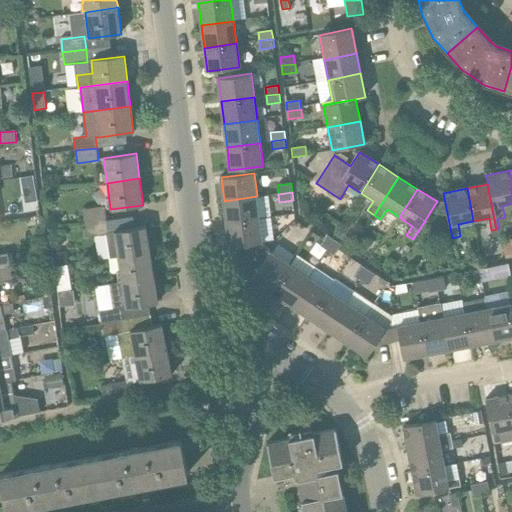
[(226,223),(260,219),(257,196),(224,201),(226,223)]
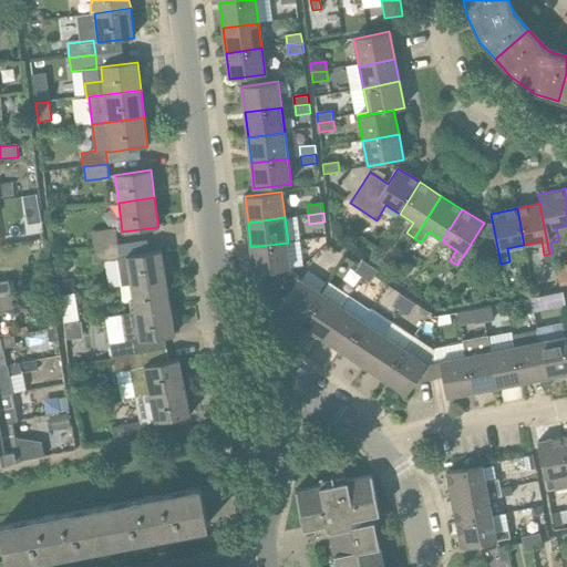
[(94,247),(117,244),(115,228),(92,233),(94,247)]
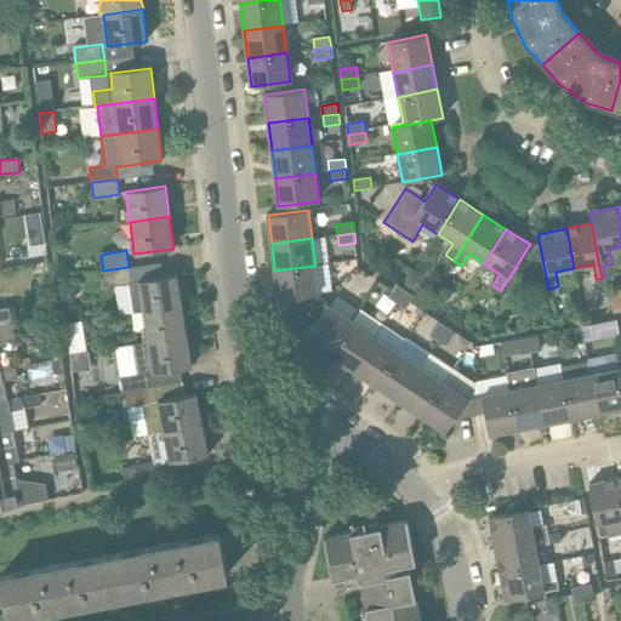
[(142,312),(181,306),(176,273),(161,275),(159,263),(129,267),(103,271),(106,288),(129,284),(134,313),(142,312)]
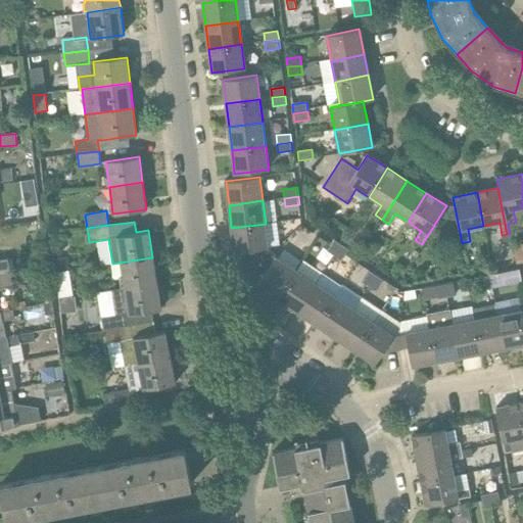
[(259,259),(270,249),(268,248),(266,224),(231,228),(234,252),(250,250),(259,259)]
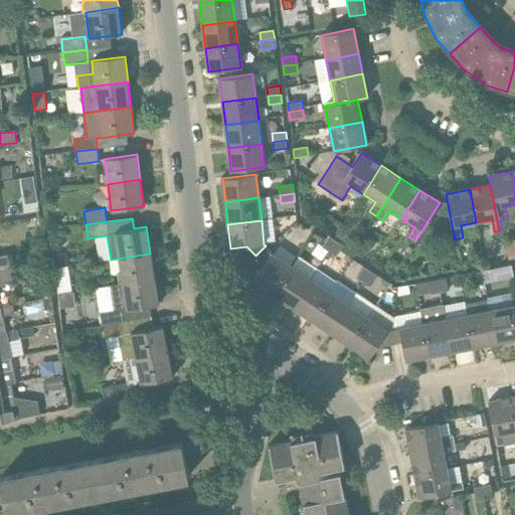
[(322,247),(329,251),(337,240),(329,235),(322,247)]
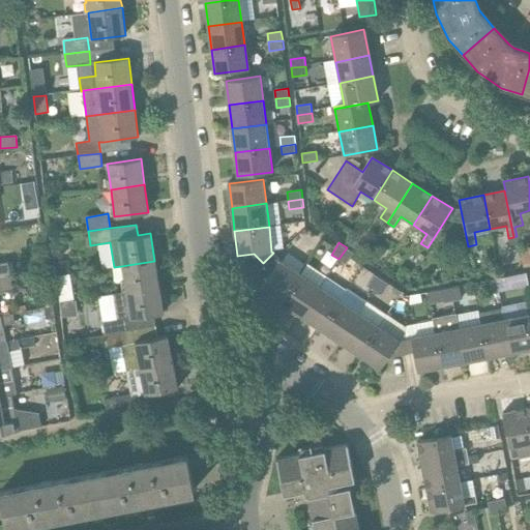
[(339,259),(346,264),(354,253),(347,247),(339,259)]
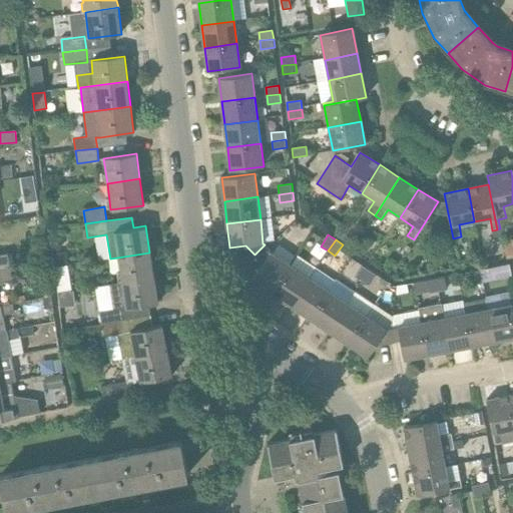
[(252,280),(273,293),(292,266),(271,251),(265,244),(254,254),(264,264),(252,280)]
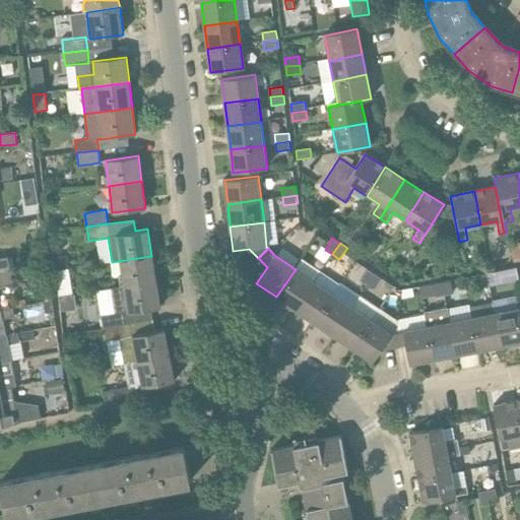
[(123,286),(155,281),(151,256),(119,261),(122,277),(119,277),(120,286),(123,285),(123,286)]
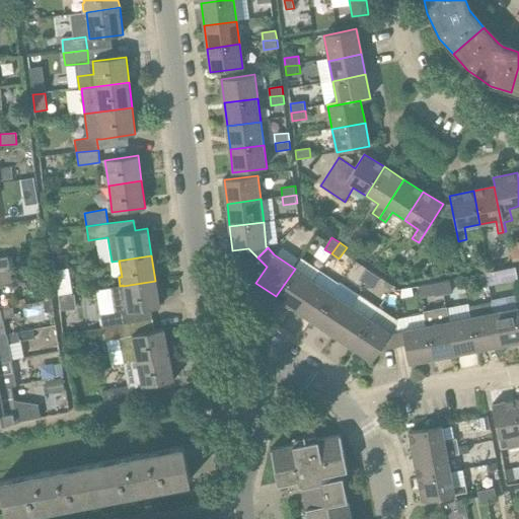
[(0,272),(10,271),(7,257),(0,257),(0,272)]
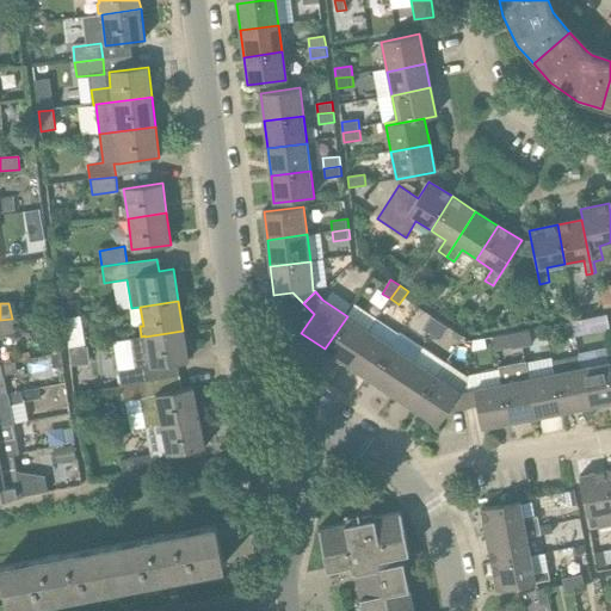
[(610,321),(609,313),(582,320),(586,332),(610,325),(610,321)]
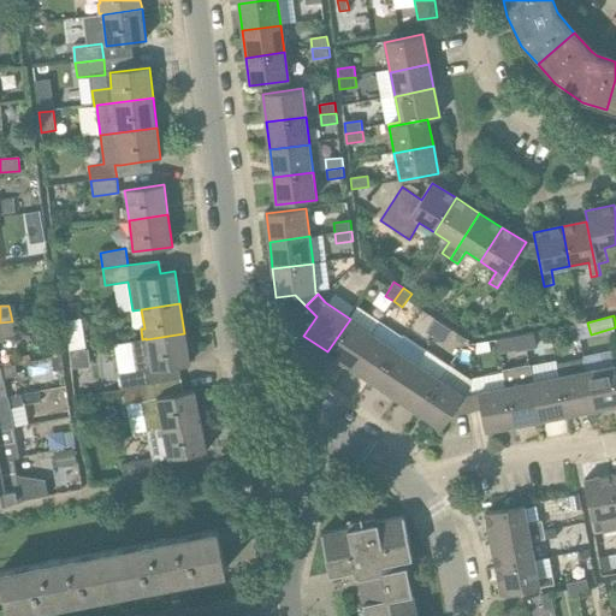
[(70,350),(86,349),(81,319),(65,321),(70,350)]
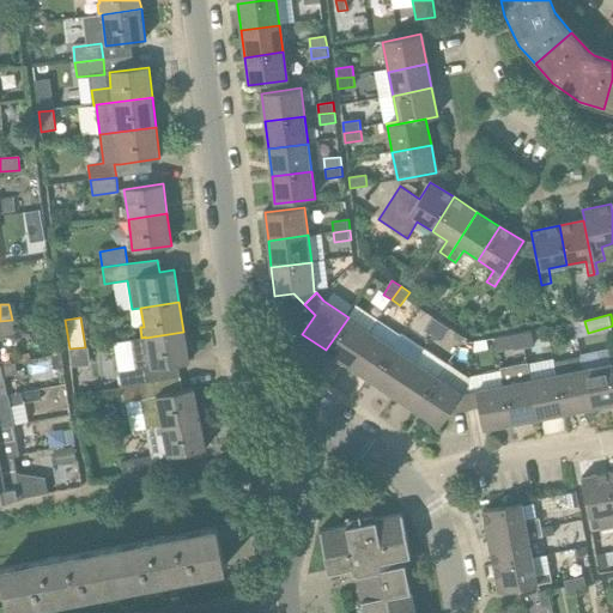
[(326,350),(349,365),(370,332),(349,317),(326,350)]
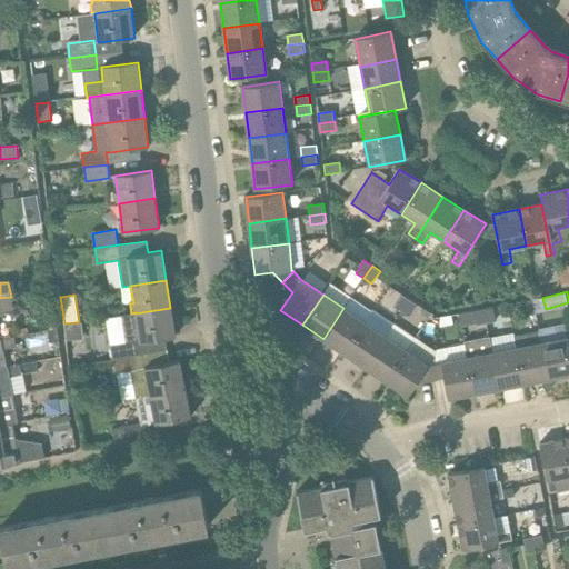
[(393,307),(401,312),(410,300),(402,295),(393,307)]
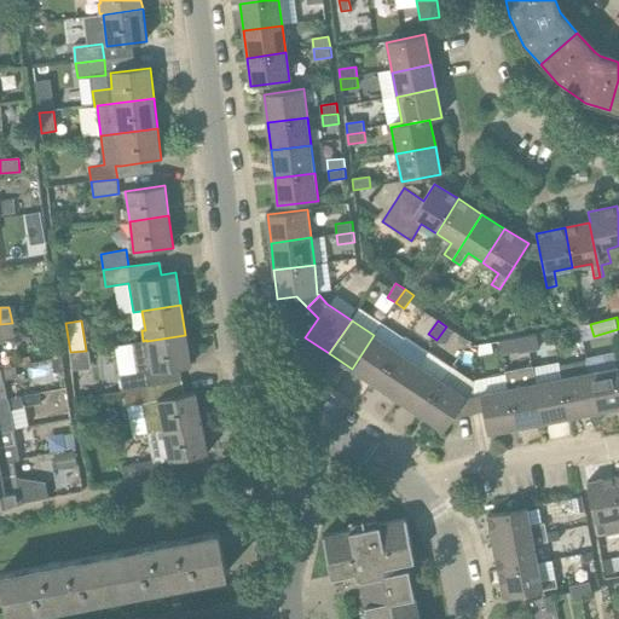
[(0,341),(15,340),(12,323),(0,324),(0,341)]
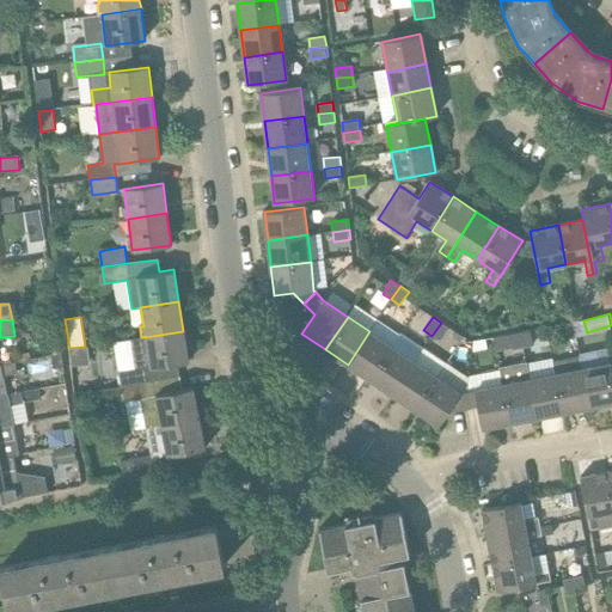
[(576,337),(587,336),(583,319),(573,322),(576,337)]
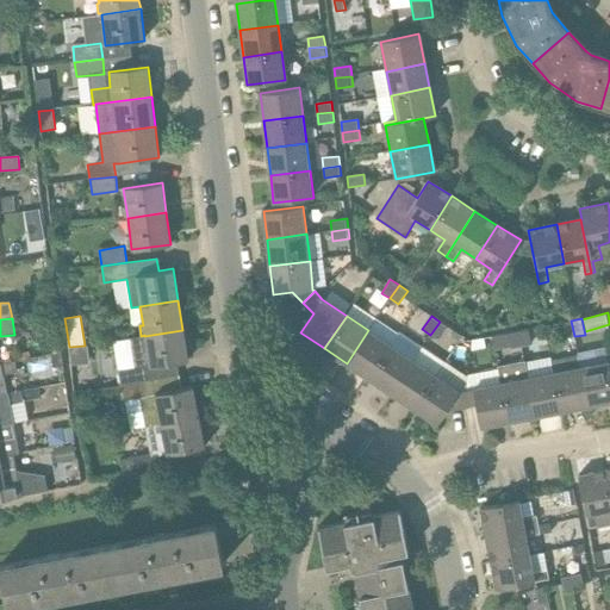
[(565,338),(574,336),(571,321),(561,323),(565,338)]
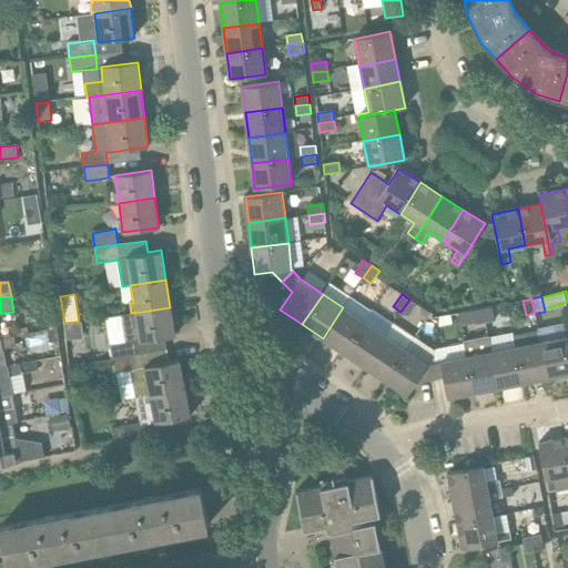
[(401,312),(408,317),(417,304),(409,300),(401,312)]
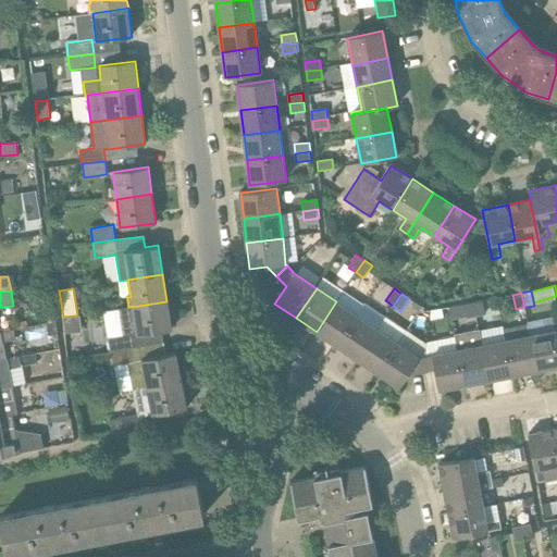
[(477,317),(485,316),(482,300),(473,302),(477,317)]
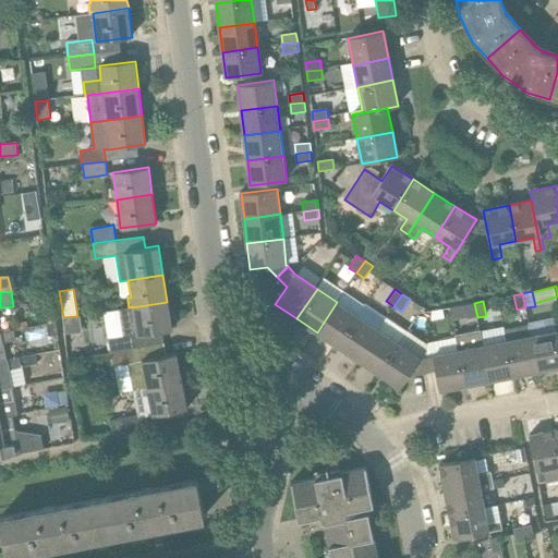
[(110,353),(162,343),(160,331),(171,329),(167,302),(132,307),(135,325),(132,325),(133,335),(107,339),(110,353)]
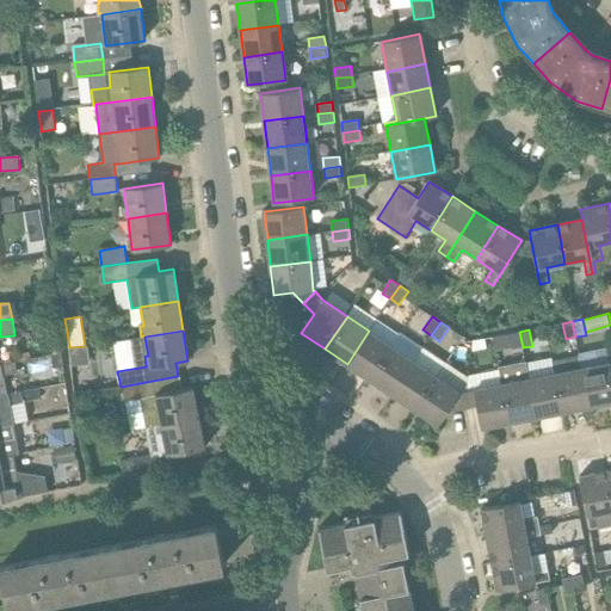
[(347,364),(369,378),(392,346),(369,331),(347,364)]
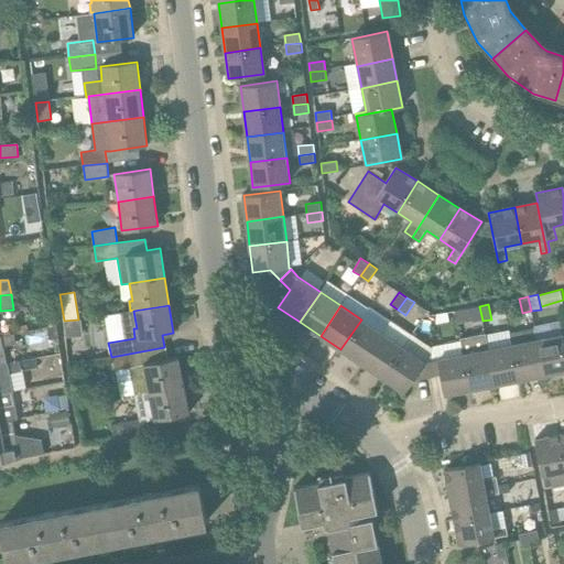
[(473,323),(483,321),(479,306),(469,308),(473,323)]
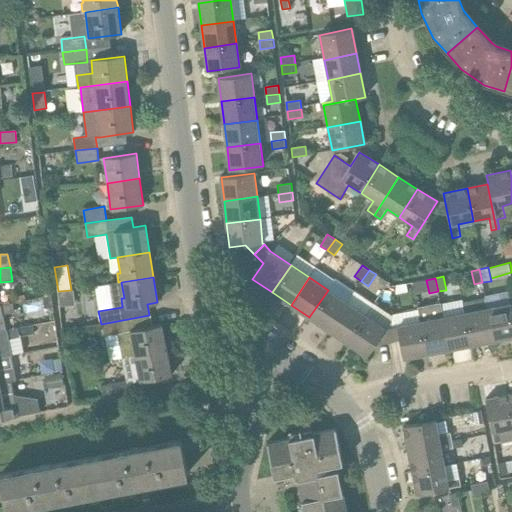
[(309,317),(328,330),(347,302),(328,290),(309,317)]
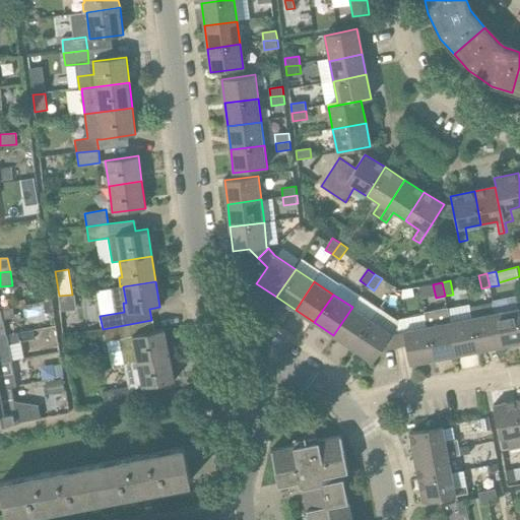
[(333,335),(352,348),(372,320),(352,307),(333,335)]
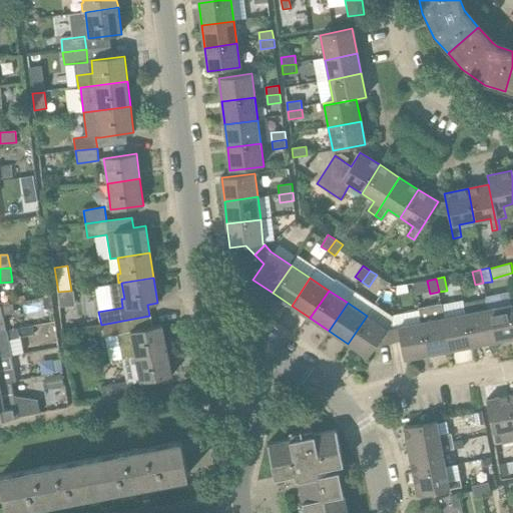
[(488,309),(494,342),(512,337),(512,313),(511,304),(488,309)]
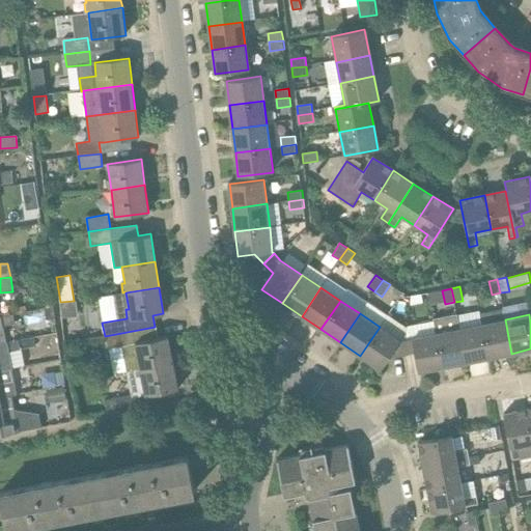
[(0,317),(1,327),(15,325),(14,315),(0,317)]
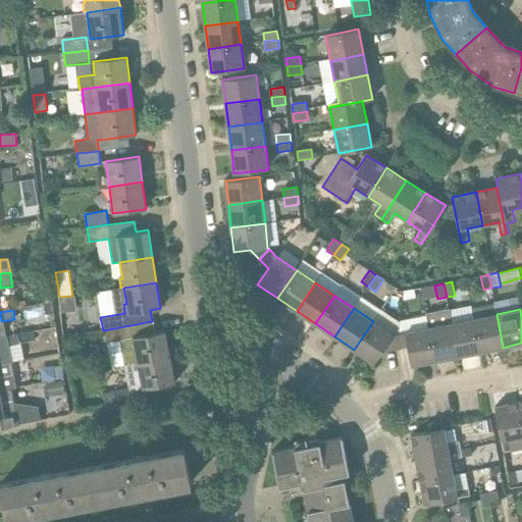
[(480,352),(503,348),(497,314),(474,318),(480,352)]
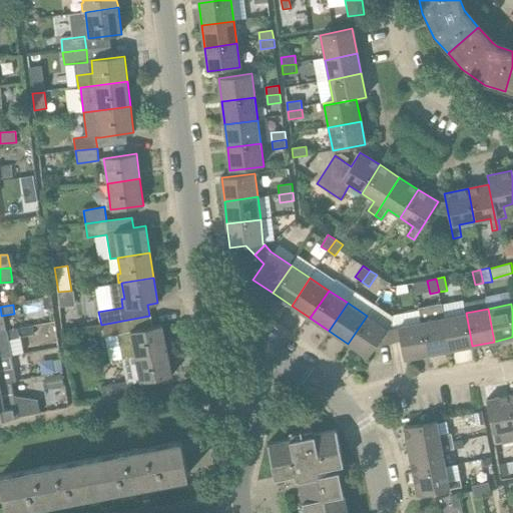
[(450,350),(472,346),(466,313),(444,317),(450,350)]
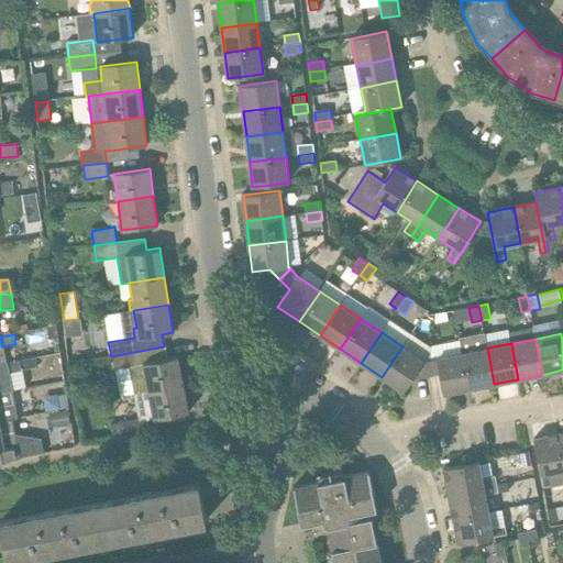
[(133,395),(183,384),(177,356),(166,359),(164,346),(111,356),(113,371),(129,367),(133,395)]
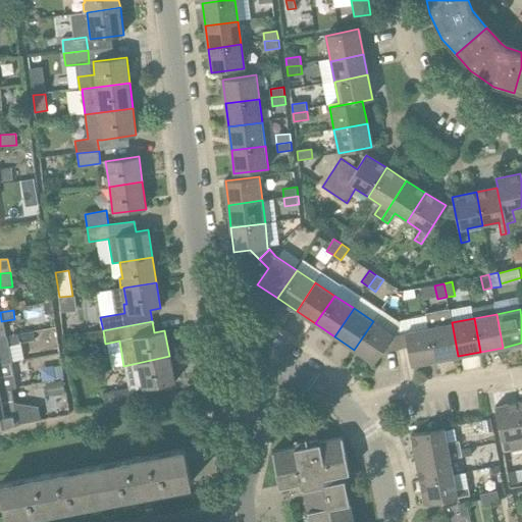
[(381,353),(408,347),(405,331),(394,334),(373,321),(354,350),(374,363),(381,353)]
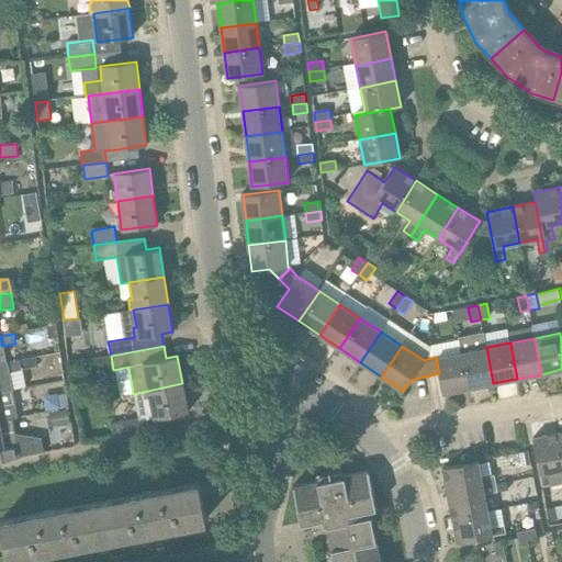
[(469,389),(493,383),(486,347),(461,352),(469,389)]
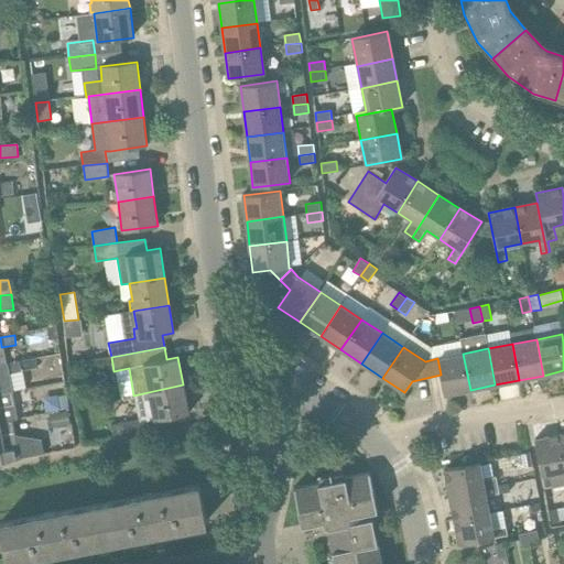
[(444,396),(470,390),(463,354),(437,358),(441,375),(444,396)]
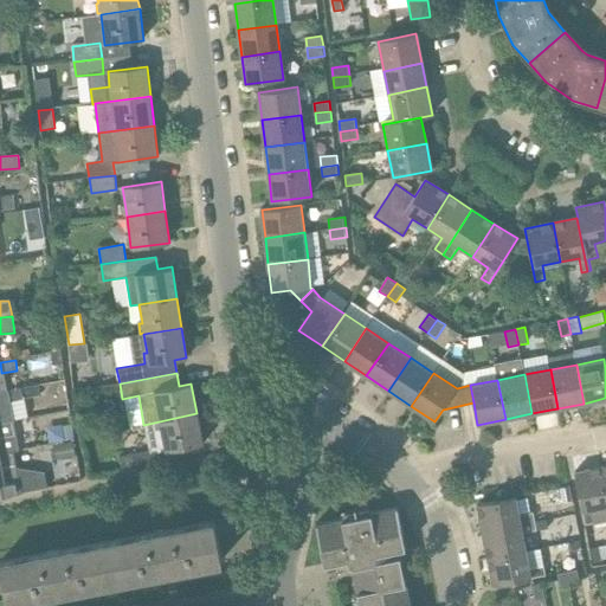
[(0,423),(13,421),(11,401),(40,397),(38,386),(0,393),(0,423)]
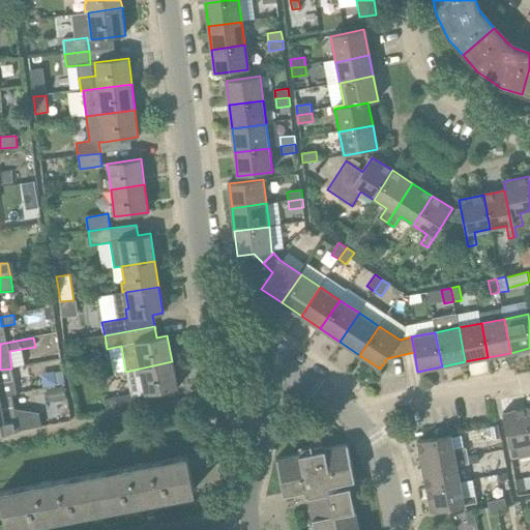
[(105,400),(107,414),(142,408),(139,395),(177,388),(172,361),(125,372),(130,394),(105,400)]
